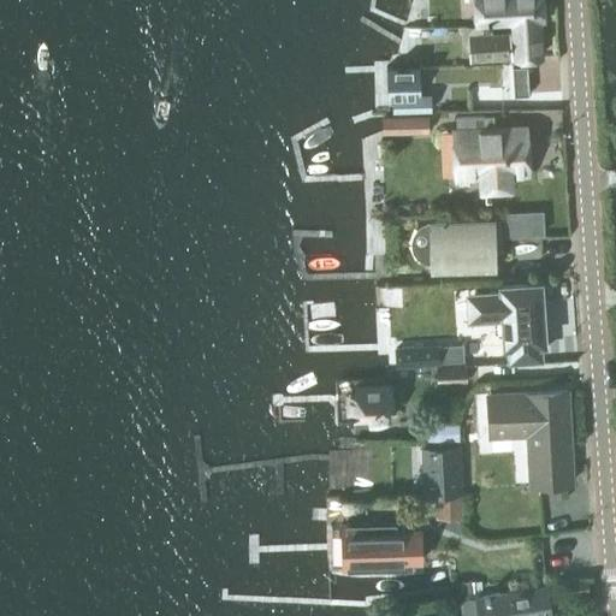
[(475,0),(478,22),(515,19),(516,57),(516,58),(542,57),(539,19),(539,18),(544,18),(542,0),(475,0)]
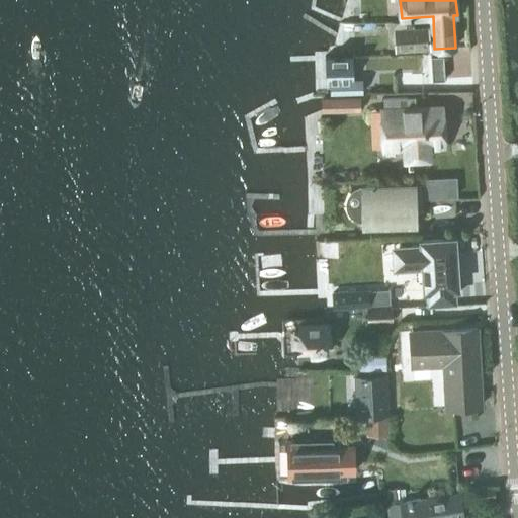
[(414,28),(414,20),(407,20),(407,21),(395,22),(397,52),(430,50),(429,27),(414,28)]
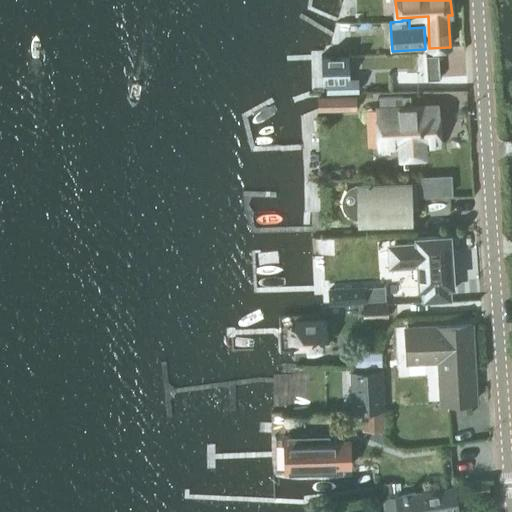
[(349,54),(321,55),(321,78),(326,78),(326,92),(359,91),(358,77),(349,77),(349,54)]
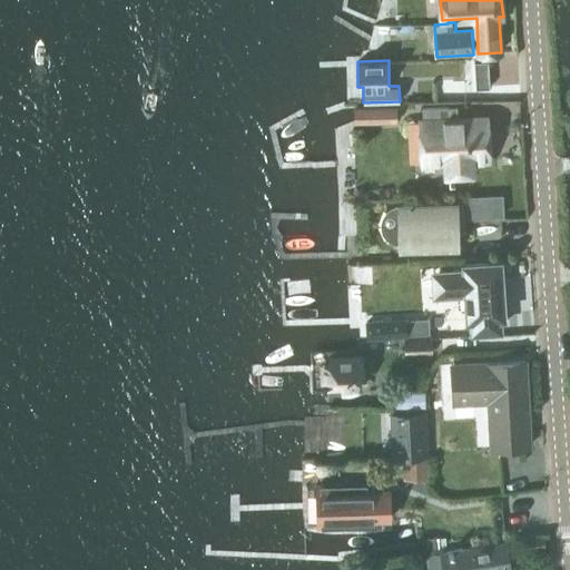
[(487,60),(473,61),(475,88),(489,87),(487,60)]
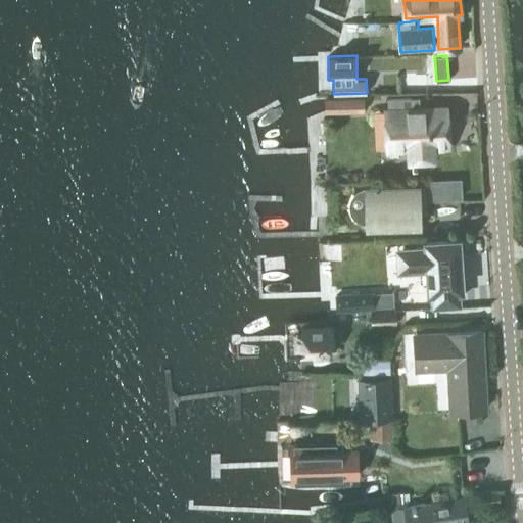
[(388,75),(372,76),(372,88),(388,87),(388,75)]
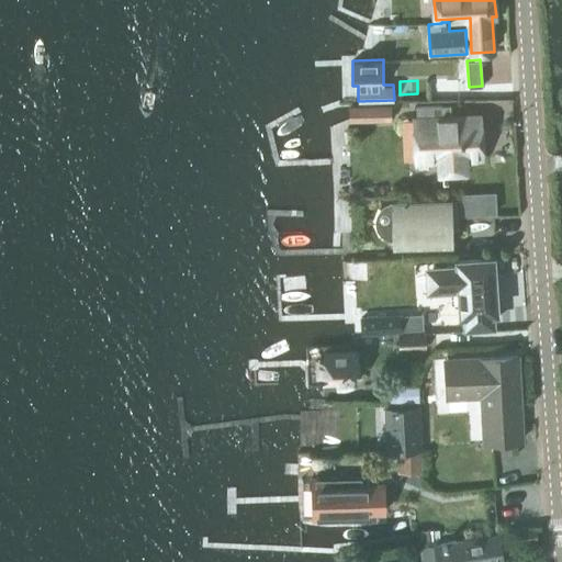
[(350,122),(392,122),(392,104),(350,104),(350,122)]
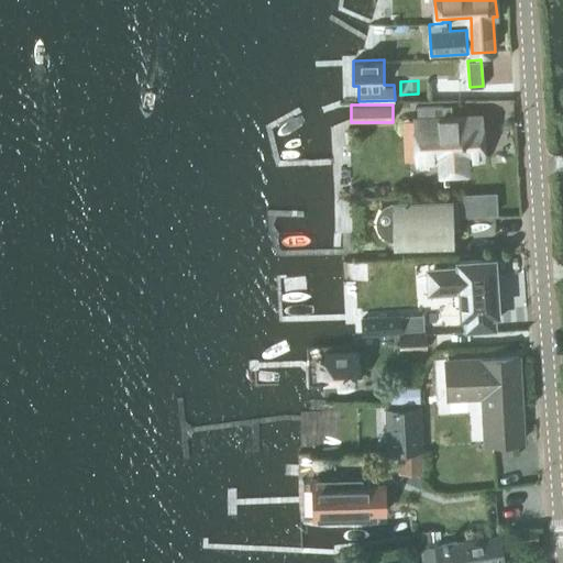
[(418,119),(415,119),(416,158),(440,157),(440,170),(466,169),(466,156),(483,156),(483,117),(444,118),(444,105),(418,106),(418,119)]
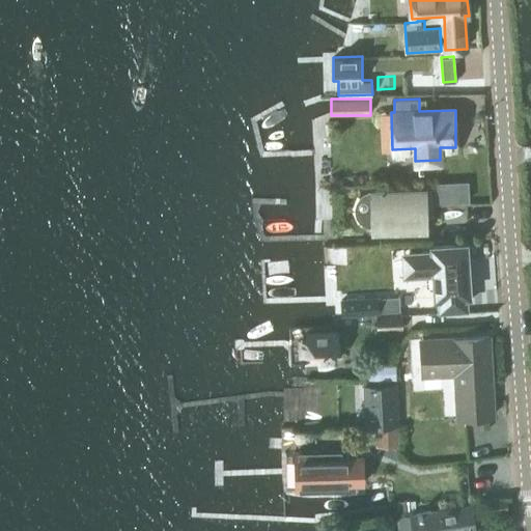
[(436,202),(457,201),(456,182),(435,183),(436,202)]
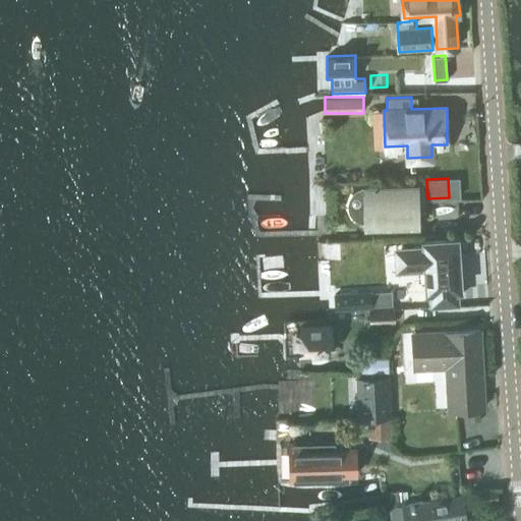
[(416,186),(365,187),(366,222),(417,221),(416,201),(423,201),(423,182),(416,182),(416,186)]
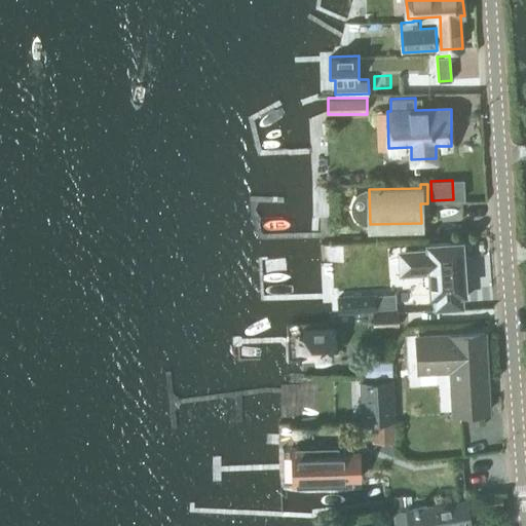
[(428,247),(405,249),(406,268),(429,267),(431,293),(436,293),(437,304),(461,302),(460,291),(464,291),(462,259),(457,259),(457,252),(461,251),(461,240),(428,242),(428,247)]
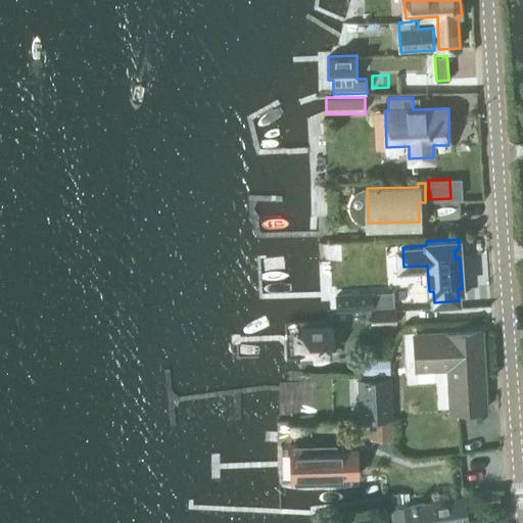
[(300,296),(301,313),(336,313),(335,293),(300,296)]
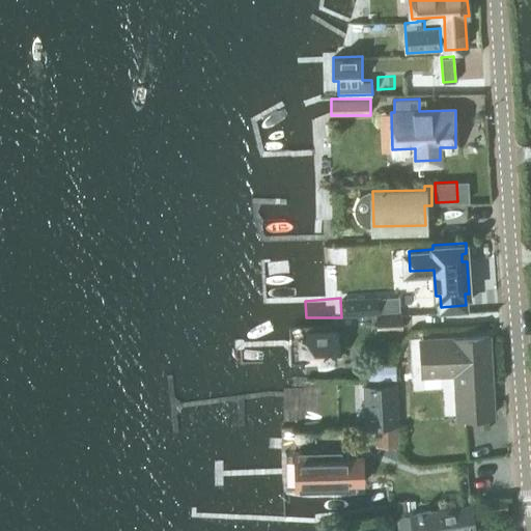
[(381,329),(402,328),(402,315),(380,316),(381,329)]
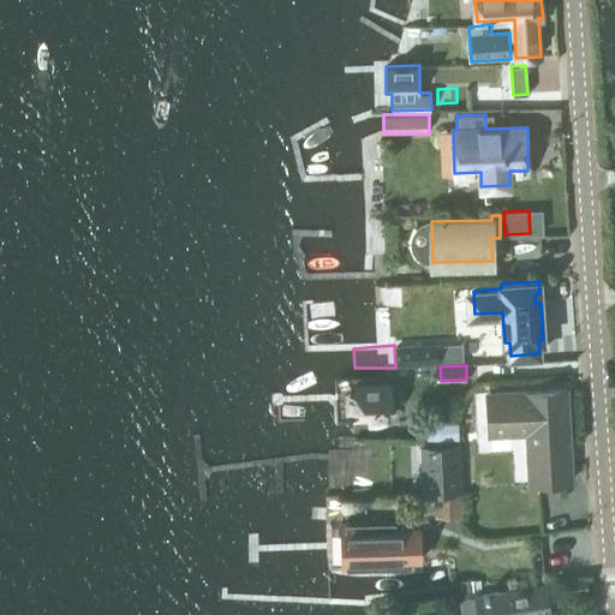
[(387,419),(387,402),(392,402),(390,383),(356,386),(357,393),(350,394),(351,418),(375,416),(376,421),(387,419)]
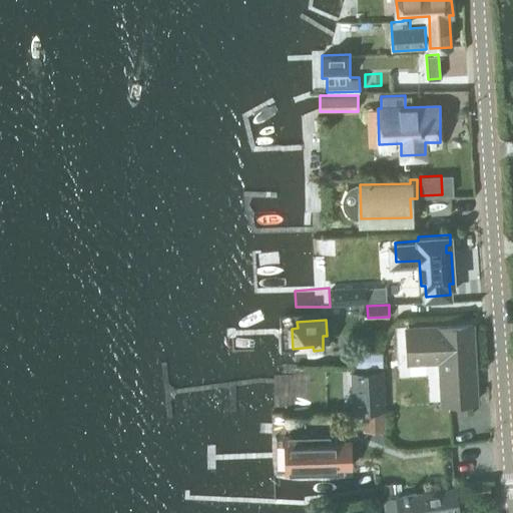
[(476,401),(473,324),(407,327),(409,361),(441,359),(443,402),(476,401)]
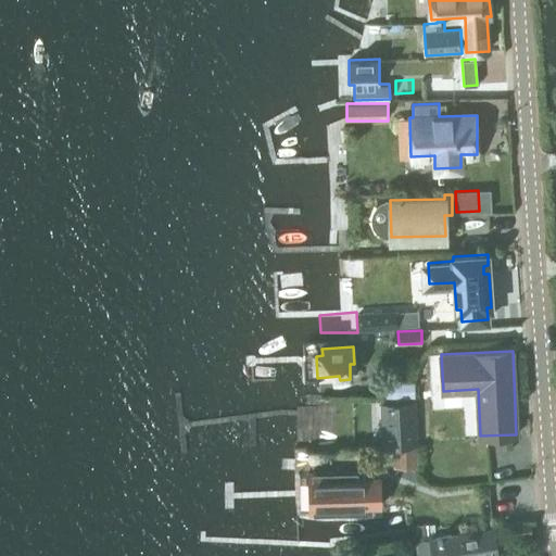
[(416,401),(380,403),(382,446),(391,446),(394,445),(394,455),(394,460),(394,467),(418,467),(418,444),(419,444),(417,401),(416,401)]
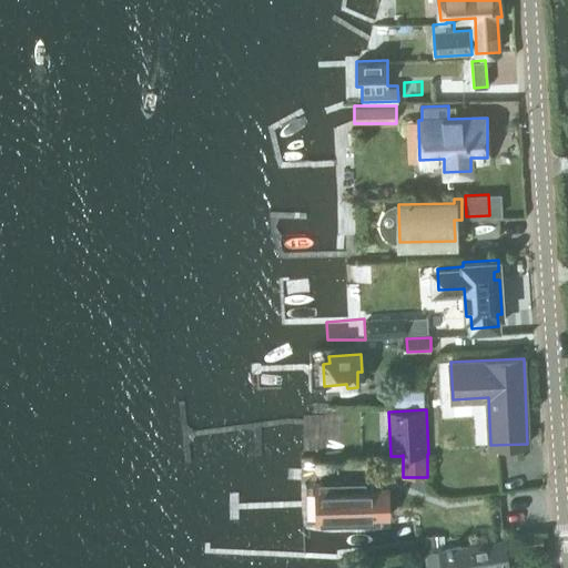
[(362,486),(316,487),(317,524),(327,524),(381,523),(381,519),(382,519),(389,518),(388,509),(388,489),(362,490),(362,486)]
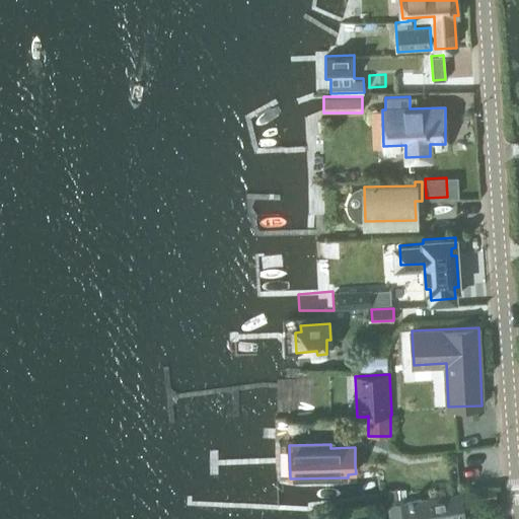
[(391,501),(400,500),(399,488),(390,489),(391,501)]
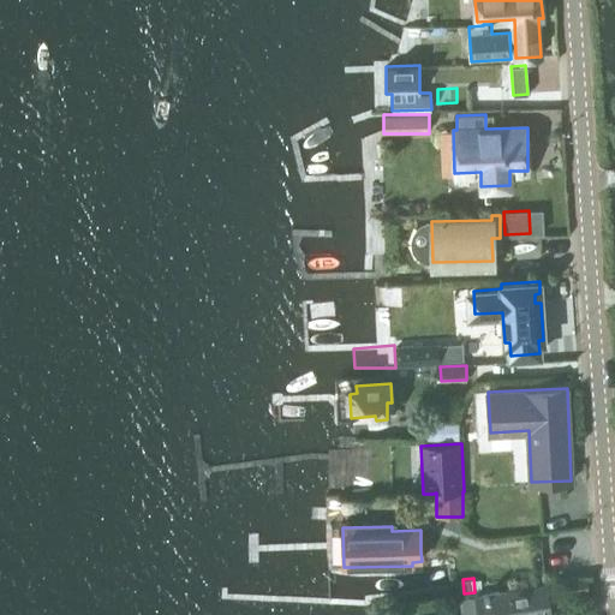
[(569,595),(590,592),(589,578),(567,580),(569,595)]
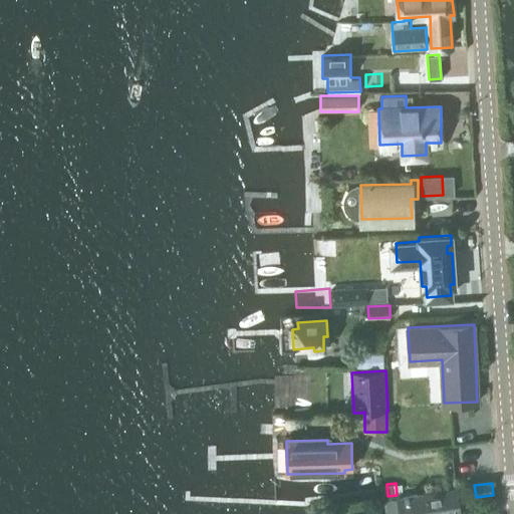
[(445,513),(461,512),(457,487),(399,496),(401,513),(445,513)]
